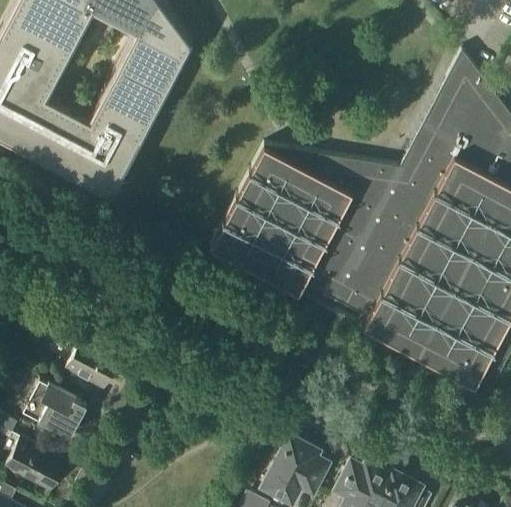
[(163,0),(13,0),(0,26),(0,135),(112,194),(193,39),(163,0)]
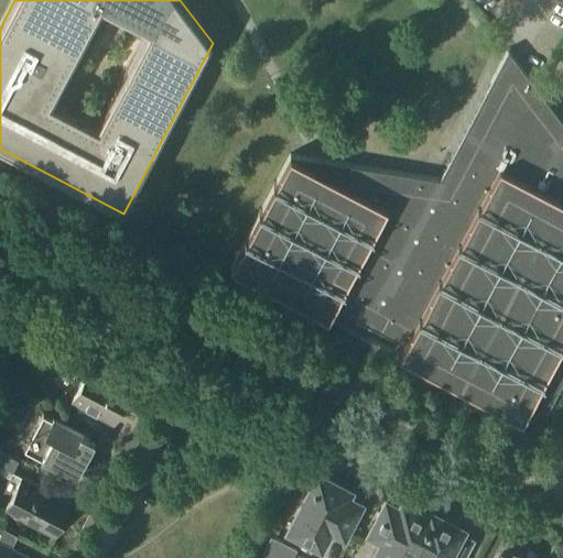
[(292,159),(233,271),(329,321),(335,310),(401,345),(394,356),(540,433),(562,389),(562,123),(509,53),(442,183),(292,159)]
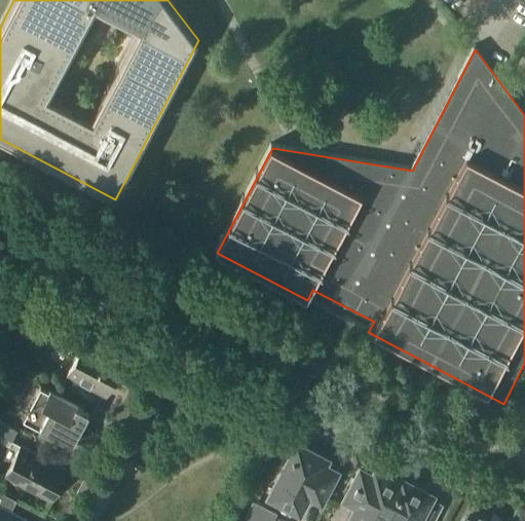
[(70,376),(82,382),(81,384),(109,399),(124,368),(85,347),(92,335),(68,322),(55,344),(80,357),(70,376)]
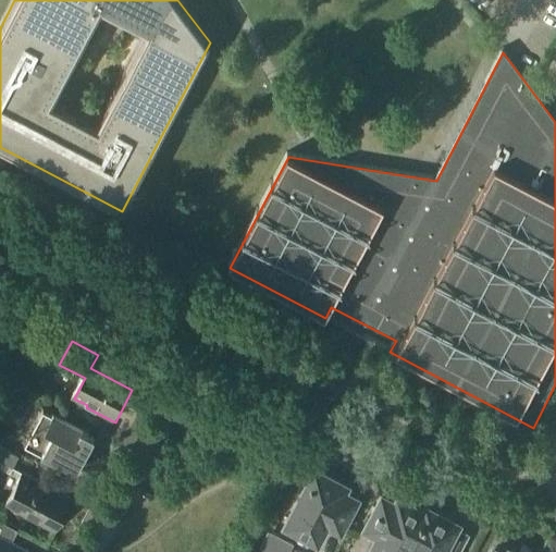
[(77,475),(95,441),(45,415),(26,449),(77,475)]
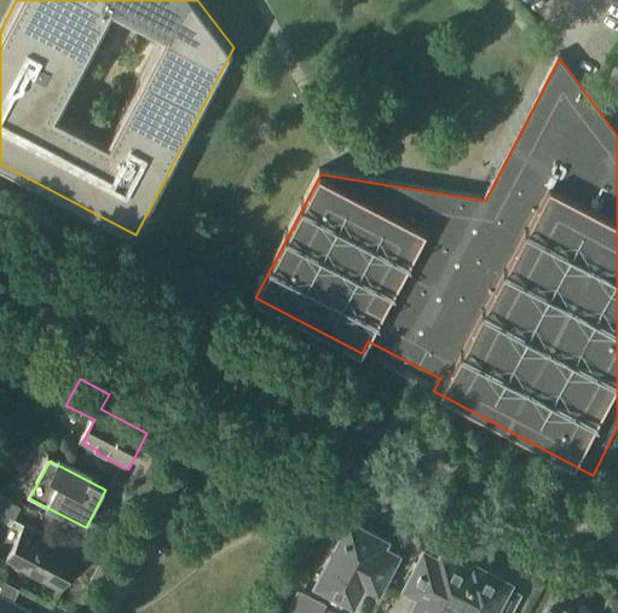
[(0,514),(16,524),(23,510),(0,498),(0,514)]
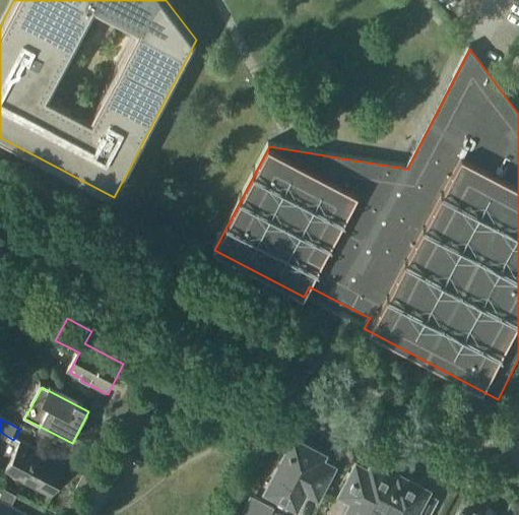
[(323,457),(297,443),(271,492),(298,506),(305,492),(317,498),(332,468),(320,462),(323,457)]
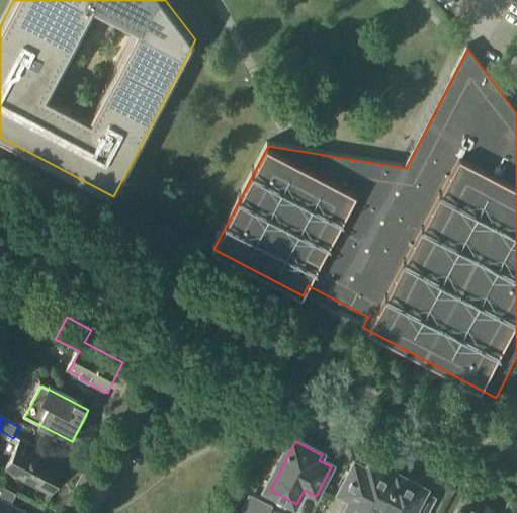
[(52,497),(68,467),(22,443),(7,473),(52,497)]
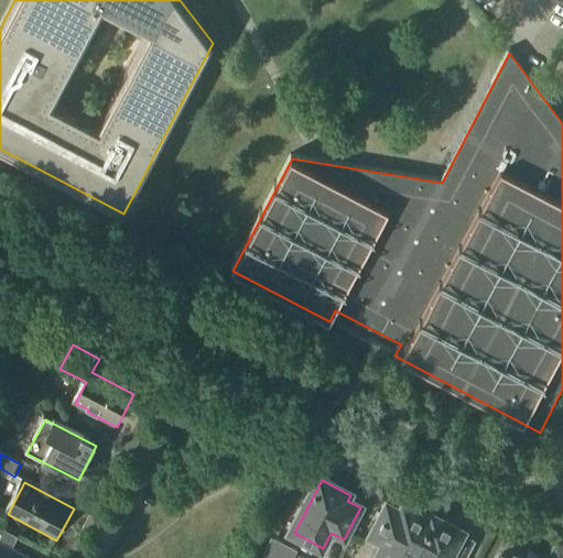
[(375,535),(388,543),(379,557),(414,557),(432,523),(405,509),(402,514),(389,507),(375,535)]
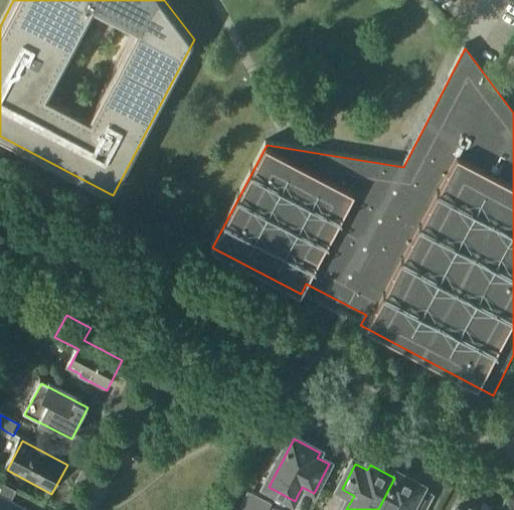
[(396,474),(394,478),(378,509),(425,509),(432,498),(419,492),(421,487),(396,474)]
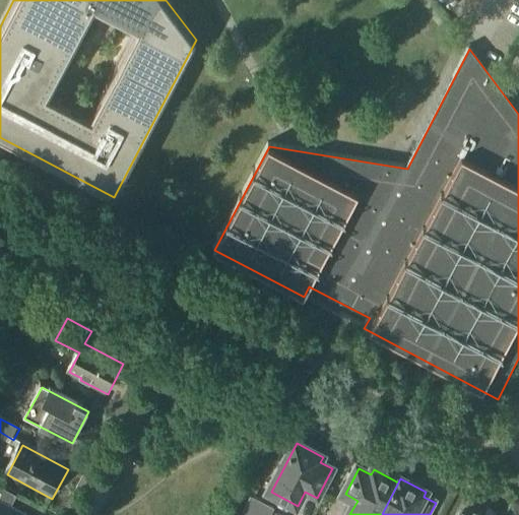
[(273,514),(275,511),(252,499),(246,511),(252,514),(273,514)]
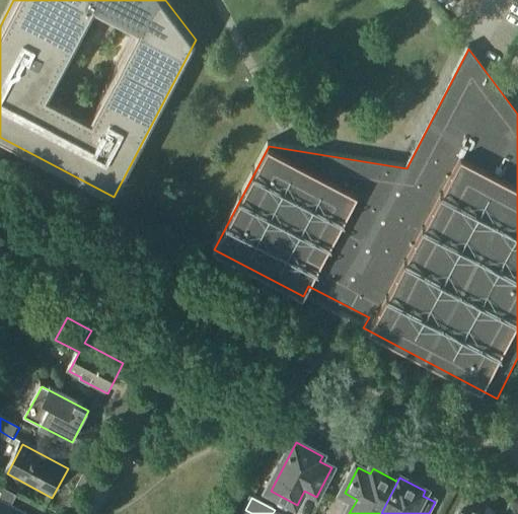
[(19,513),(0,503),(0,513),(19,513)]
